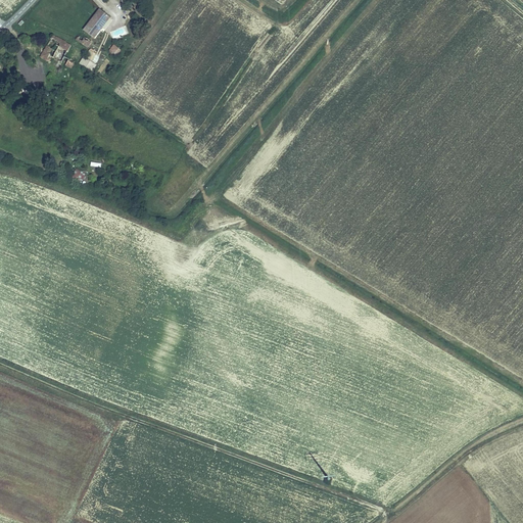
[(109,16),(99,8),(91,18),(102,27),(109,16)]
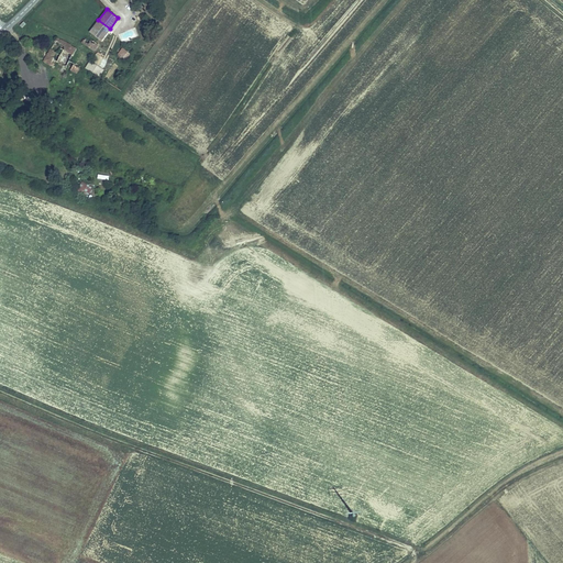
[(107,33),(110,29),(98,20),(94,26),(95,28),(84,43),(95,51),(107,33)]
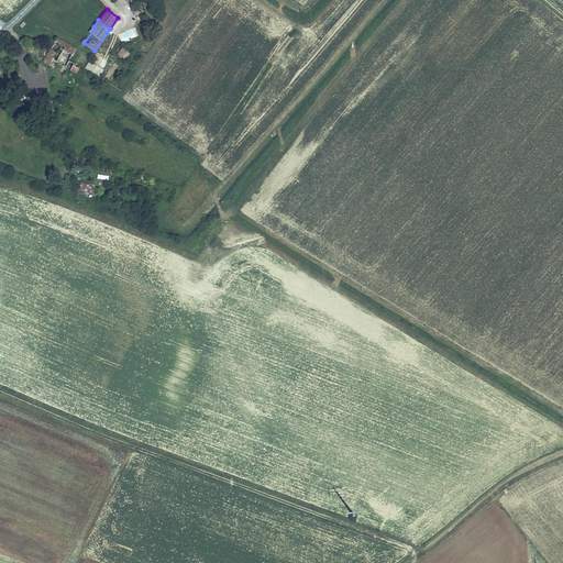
[(120,33),(121,40),(135,36),(133,30),(120,33)]
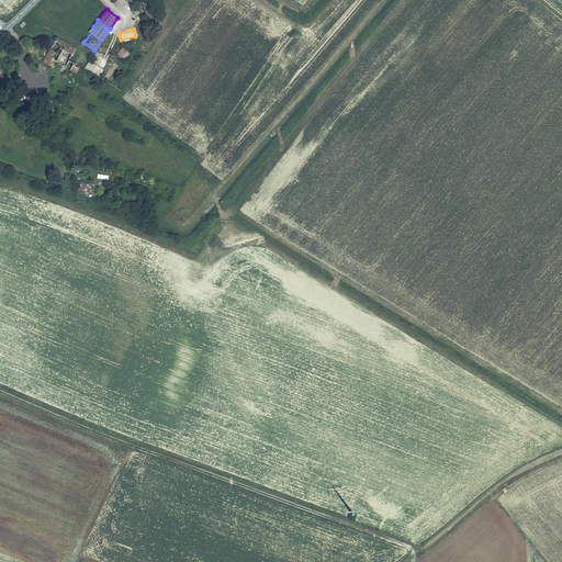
[(74,53),(76,48),(55,36),(43,60),(55,67),(58,64),(66,67),(69,60),(74,53)]
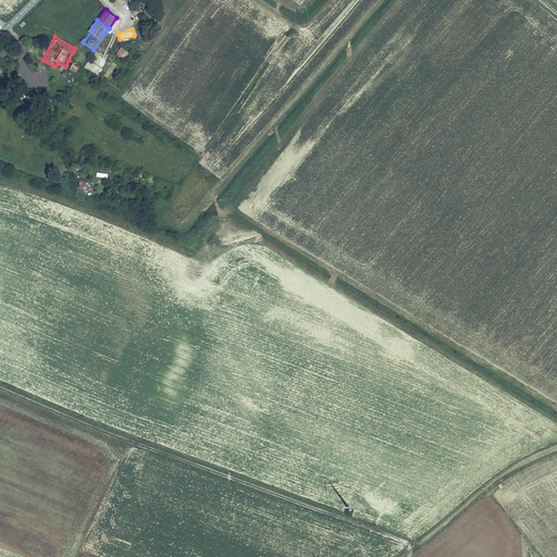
[(116,52),(123,59),(130,53),(122,47),(116,52)]
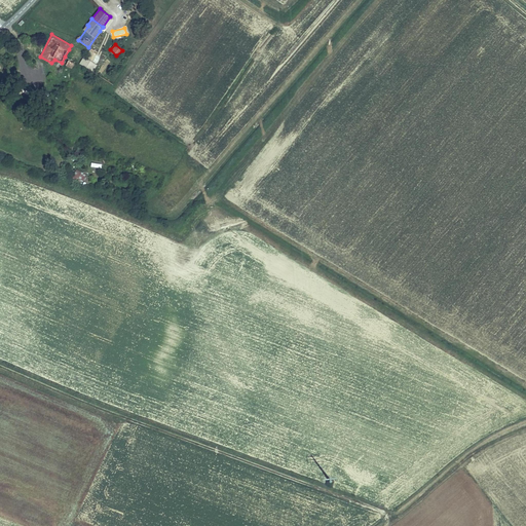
[(87,55),(95,61),(98,54),(91,49),(87,55)]
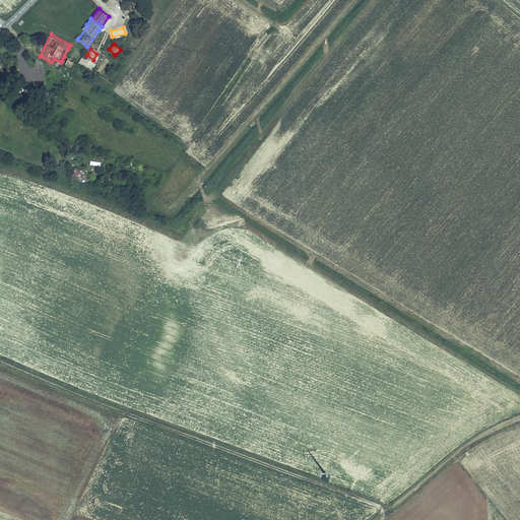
[(64,56),(60,64),(70,70),(74,62),(64,56)]
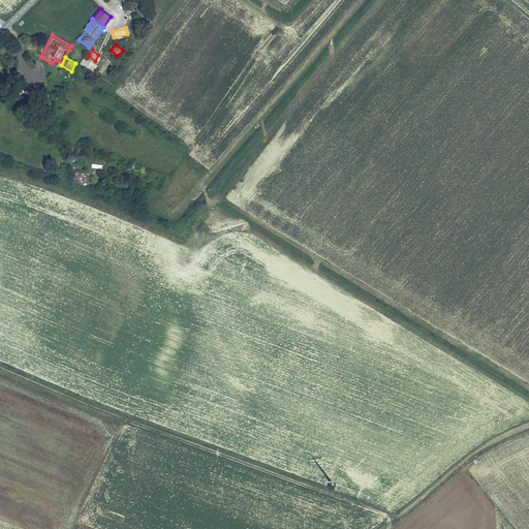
[(84,57),(80,64),(94,71),(98,64),(84,57)]
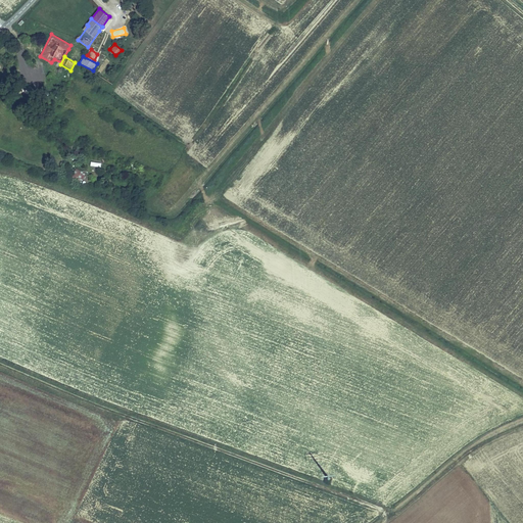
[(21,81),(15,86),(21,94),(28,87),(21,81)]
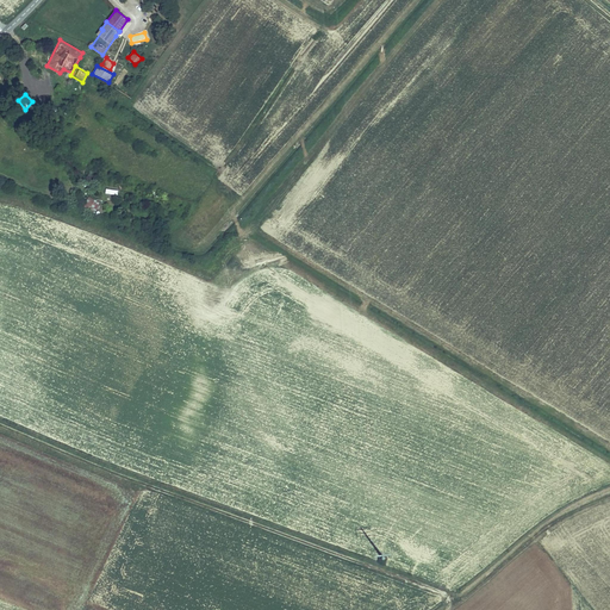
[(25,110),(18,100),(7,111),(14,119),(25,110)]
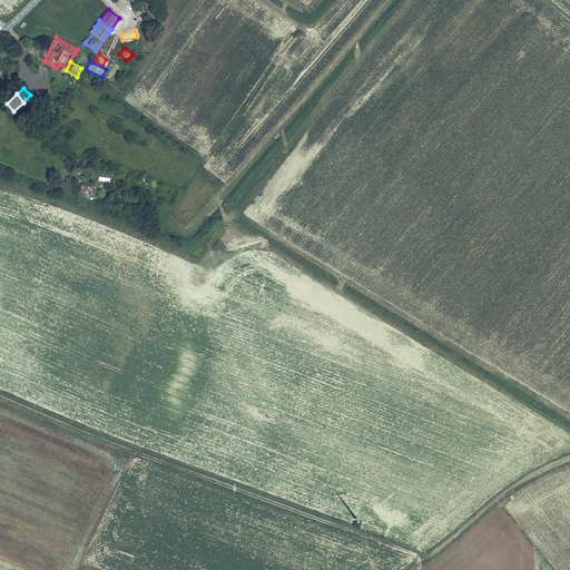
[(89,199),(94,188),(81,184),(78,195),(89,199)]
